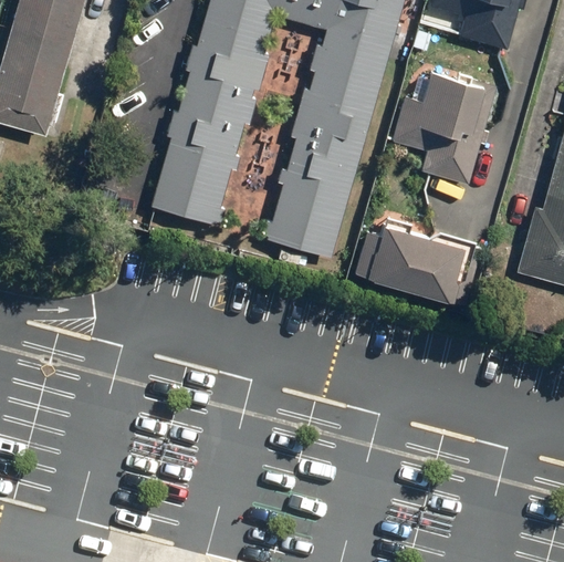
[(19,0),(0,64),(0,124),(44,137),(84,0),(19,0)]
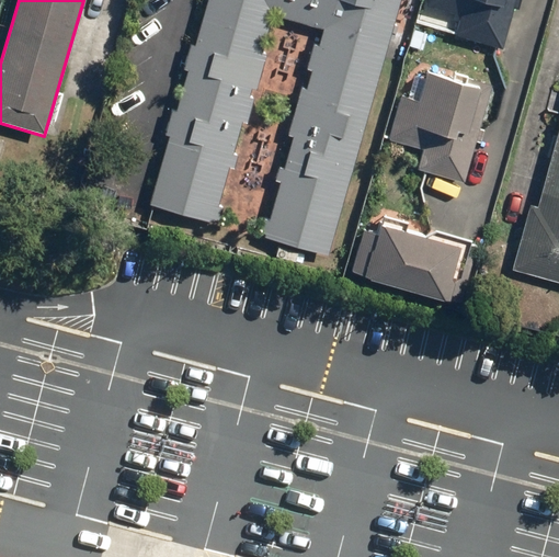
[(208,0),(149,205),(213,224),(274,15),(323,30),(262,238),(328,258),(402,0),(208,0)]
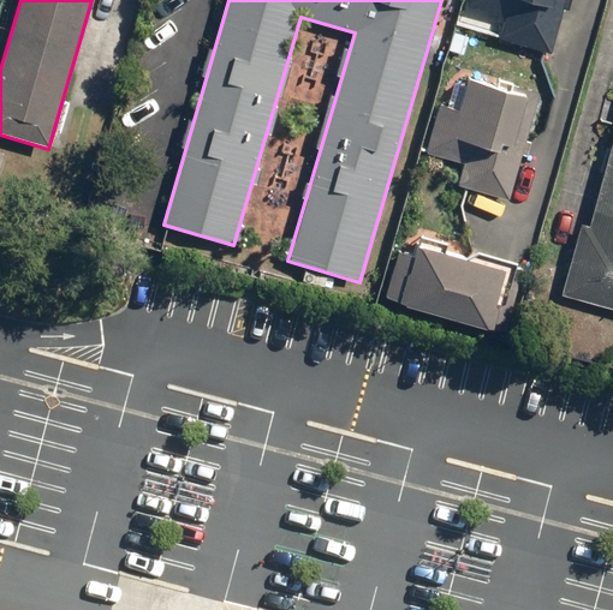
[(469,0),(466,10),(505,21),(499,42),(549,57),(565,0),(469,0)]
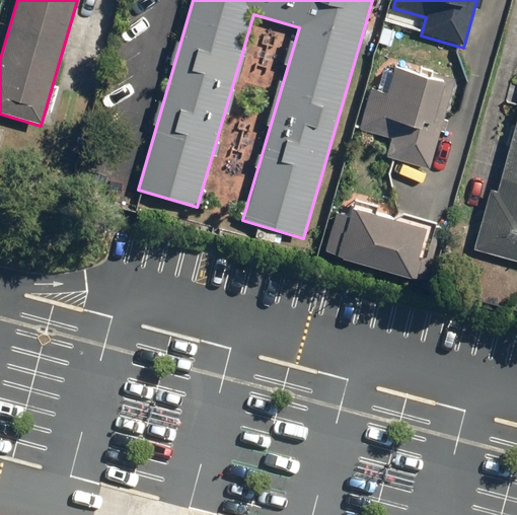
[(369,87),(357,132),(392,142),(387,159),(427,171),(453,80),(396,64),(388,93),(369,87)]
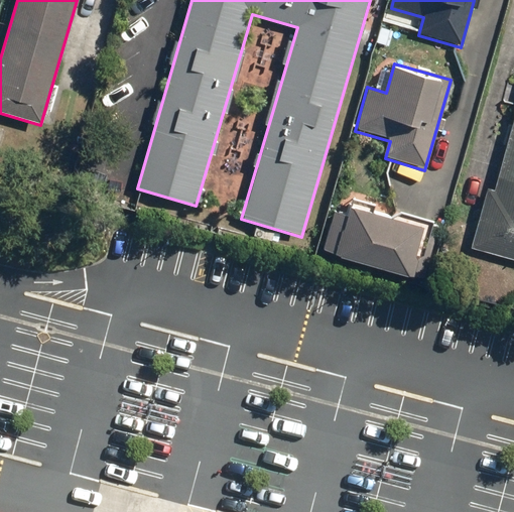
[(487,189),(470,249),(513,261),(513,115),(493,190),(487,189)]
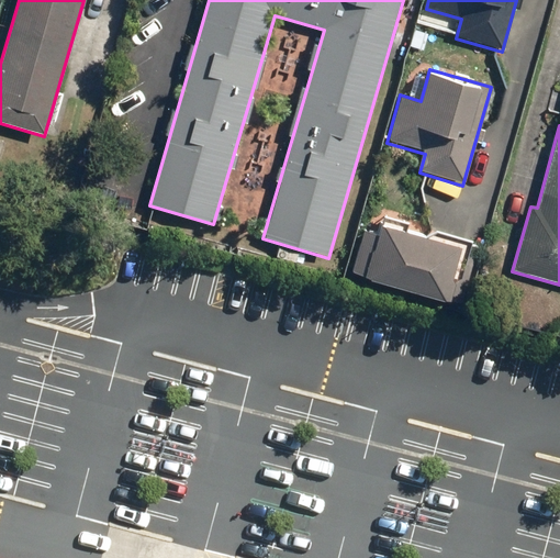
[(353,271),(461,305),(478,253),(383,223),(380,234),(366,230),(353,271)]
